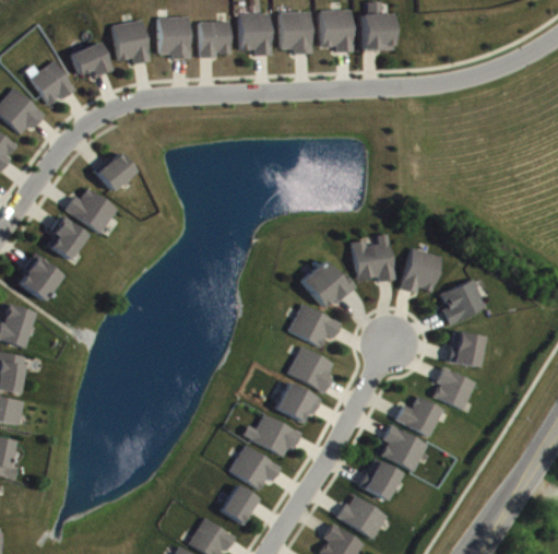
[(369,2),(370,14),(364,14),(365,51),(394,50),(394,13),(383,13),(383,1),(369,2)]
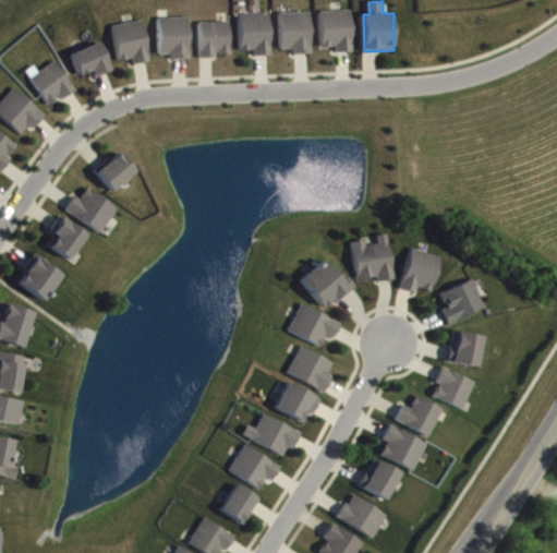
[(323,47),(337,47),(337,52),(354,52),(353,10),(323,11),(323,47)]
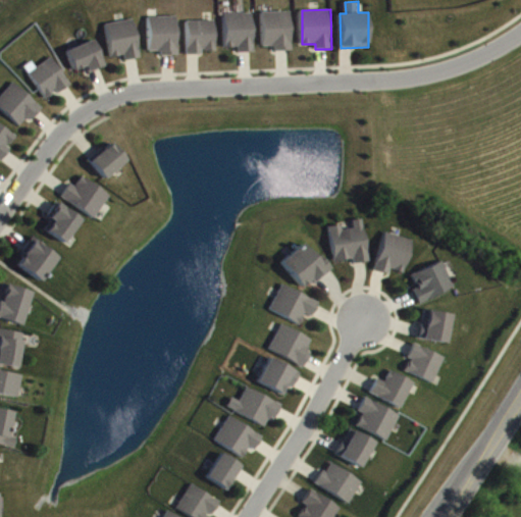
[(277,46),(277,50),(294,50),(292,10),(263,11),(264,46),(277,46)]
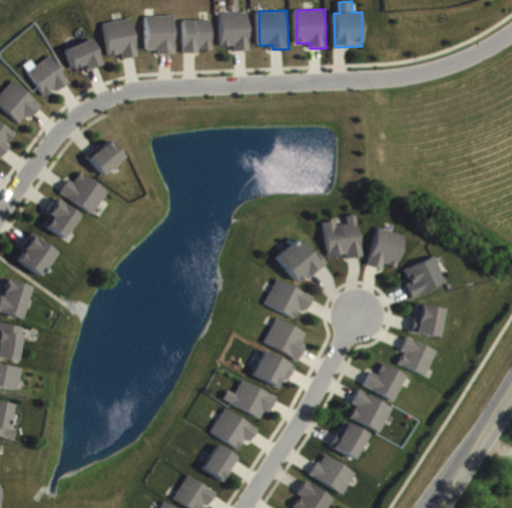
[(251,50),(249,12),(221,13),(222,46),(234,46),(235,51),(251,50)]
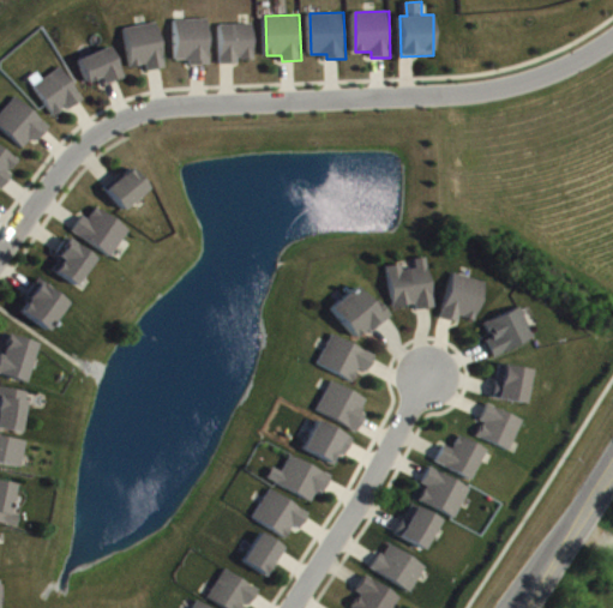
[(192,59),(192,65),(211,64),(209,18),(175,19),(176,60),(192,59)]
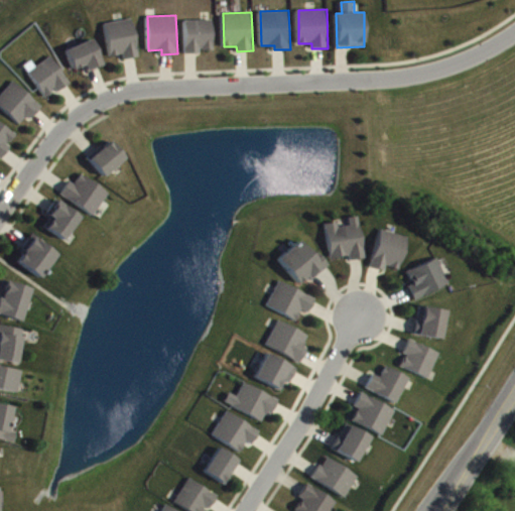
[(106,22),(110,55),(124,54),(124,58),(139,56),(134,18),(106,22)]
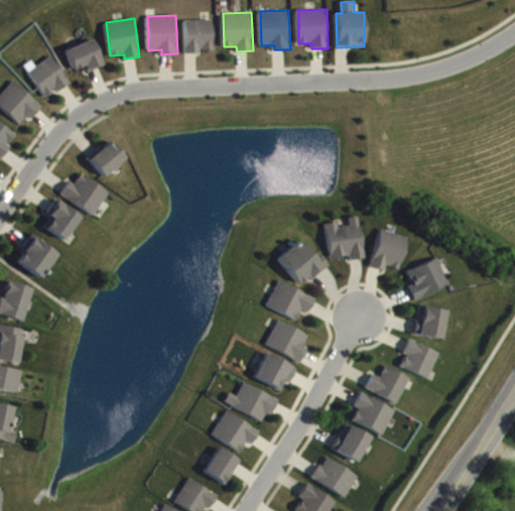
[(186,53),(202,53),(202,50),(215,49),(214,19),(185,20),(186,53)]
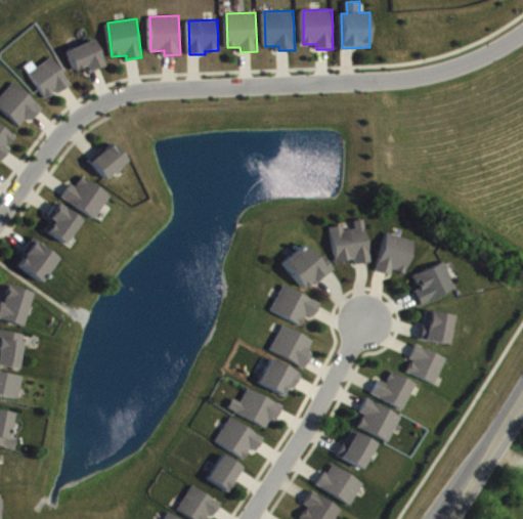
[(75,72),(88,68),(90,73),(105,68),(96,40),(68,48),(75,72)]
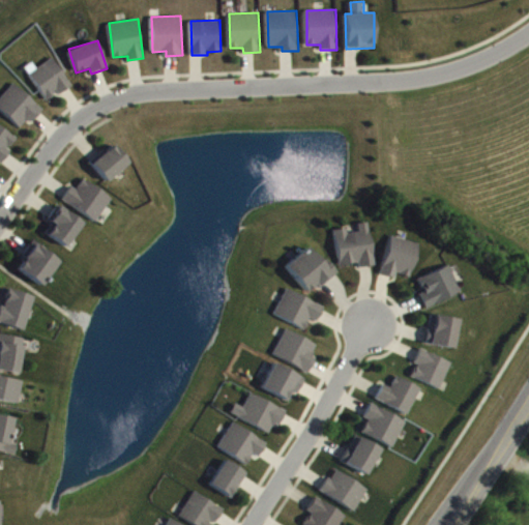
[(32,61),(24,67),(47,99),(58,91),(60,93),(72,85),(53,57),(36,68),(32,61)]
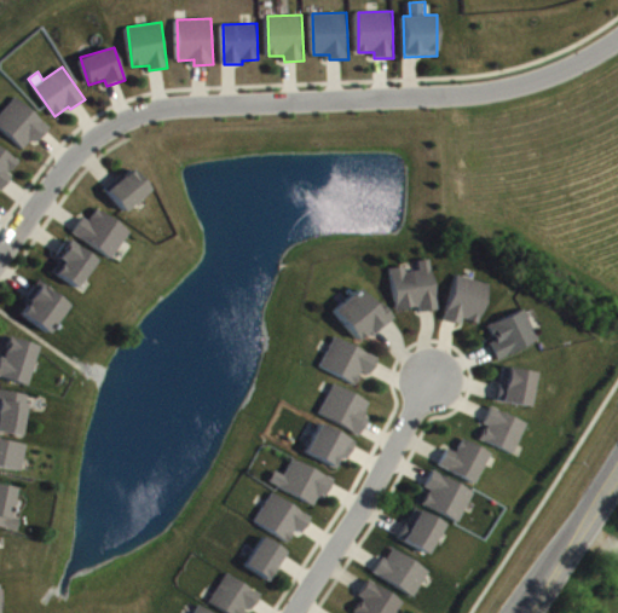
[(0,127),(26,151),(48,127),(17,97),(0,114),(0,127)]
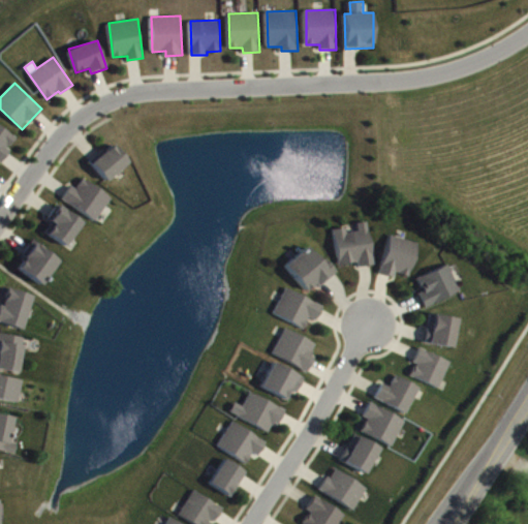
[(0,159),(3,161),(19,135),(0,125),(0,159)]
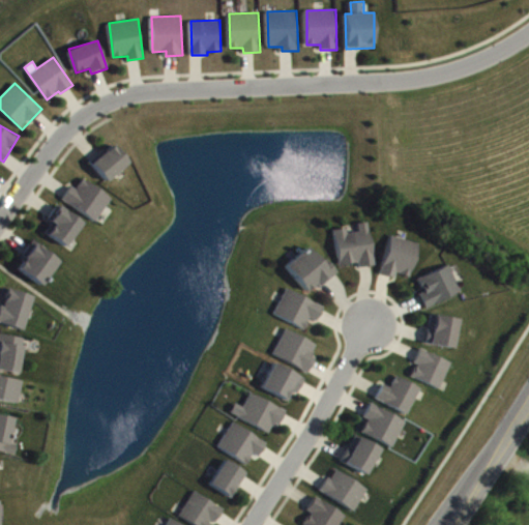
[(91,161),(106,181),(129,163),(115,143),(91,161)]
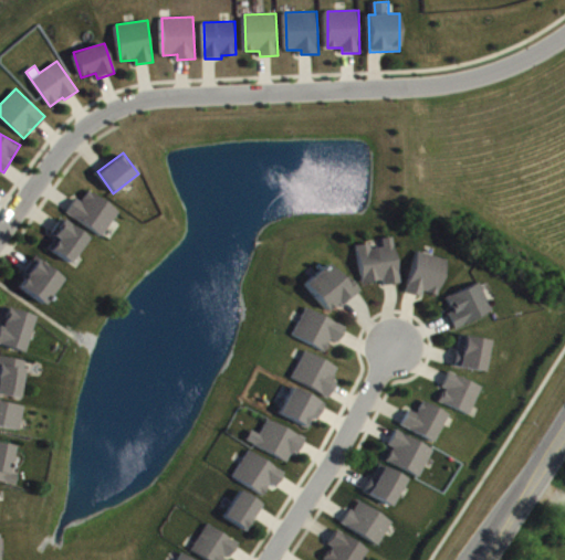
[(76,198),(66,214),(104,235),(119,209),(89,191),(83,202),(76,198)]
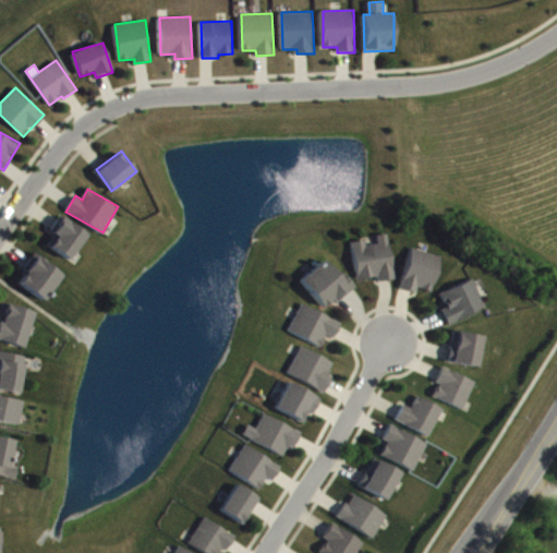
[(51,231),(55,233),(47,245),(70,260),(87,232),(60,216),(51,231)]
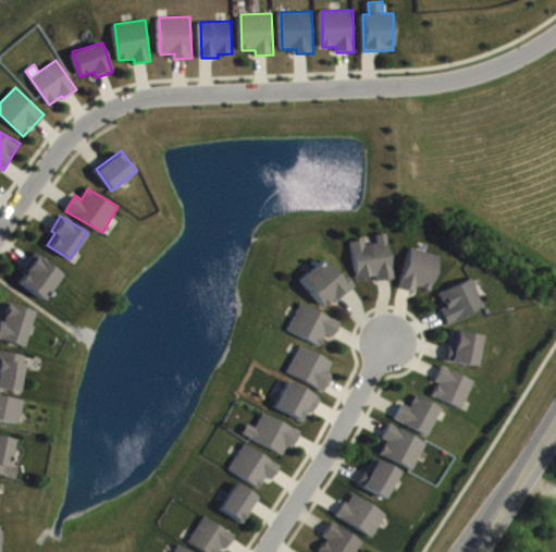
[(393,279),(387,233),(377,234),(378,243),(366,245),(365,240),(351,241),(356,279),(378,276),(378,281),(393,279)]
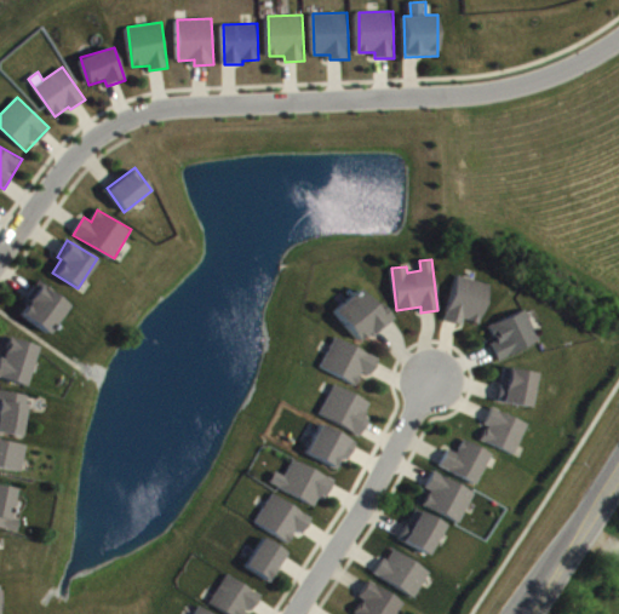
[(491,285),(458,275),(445,320),(462,325),(464,319),(479,323),(491,285)]
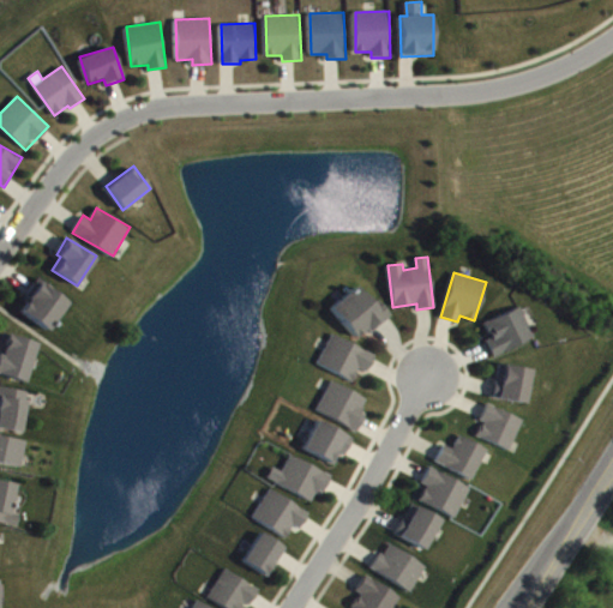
[(67,299),(35,280),(25,296),(29,299),(19,313),(48,330),(67,299)]
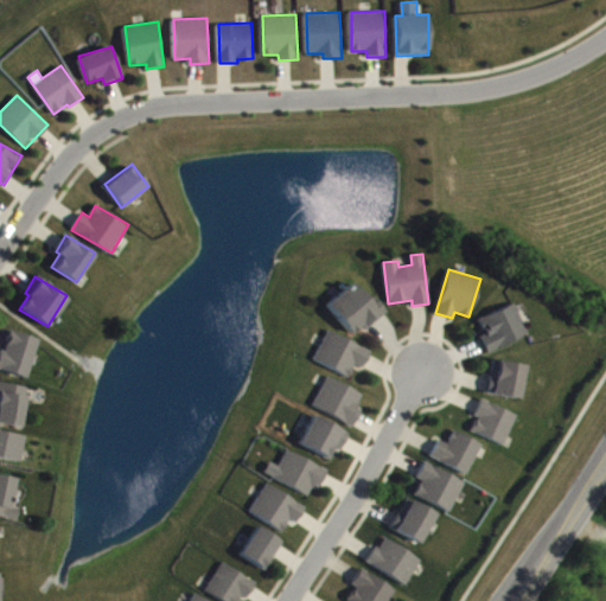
[(367,301),(355,283),(327,302),(350,337),(386,312),(375,295),(367,301)]
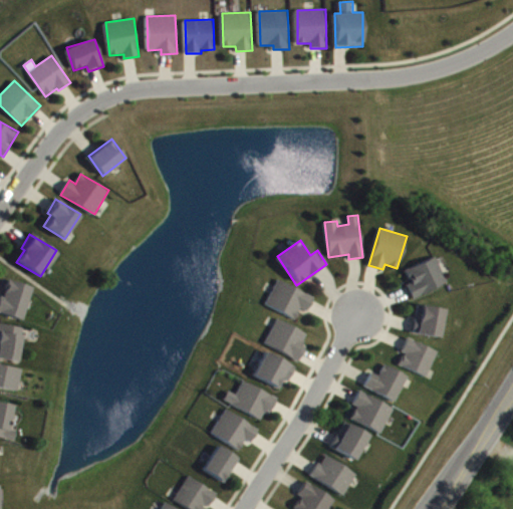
[(446,284),(436,257),(405,269),(410,283),(406,284),(411,297),(446,284)]
